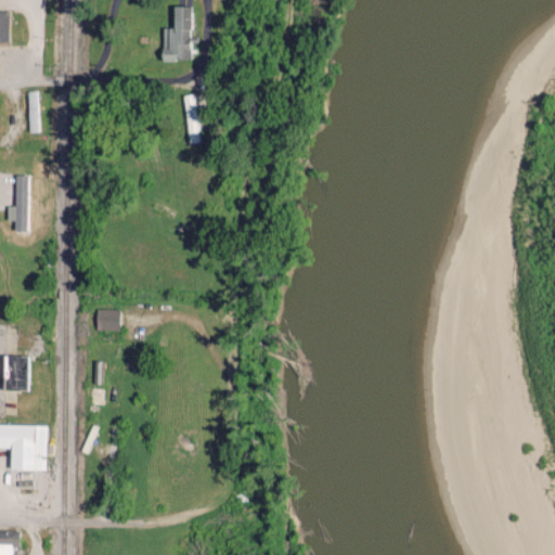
[(188,5),(171,5),(171,27),(160,27),(159,59),(188,60),(188,5)]
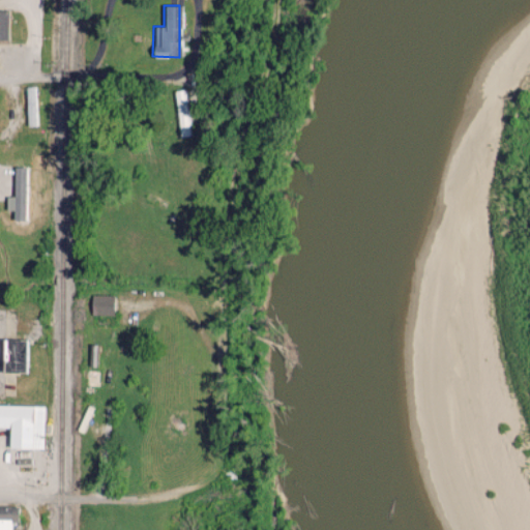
[(177,136),(188,135),(187,89),(175,89),(177,136)]
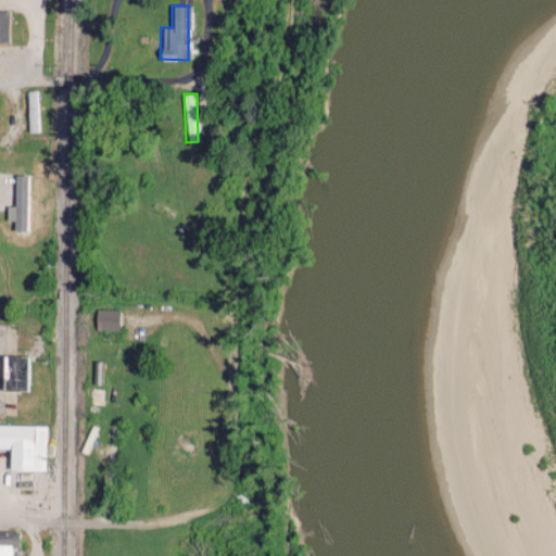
[(95,329),(117,329),(118,308),(96,308),(95,329)]
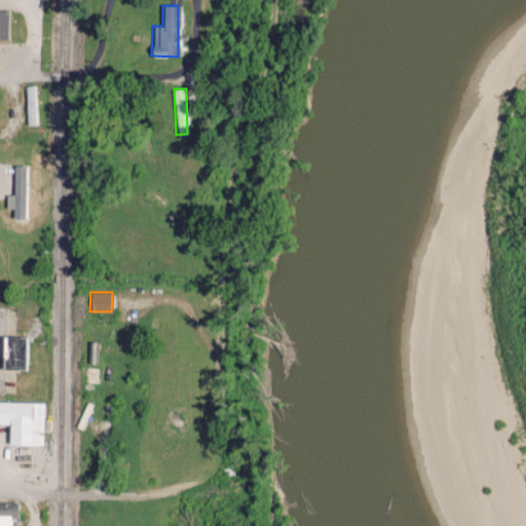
[(25,337),(1,336),(0,370),(24,370),(25,337)]
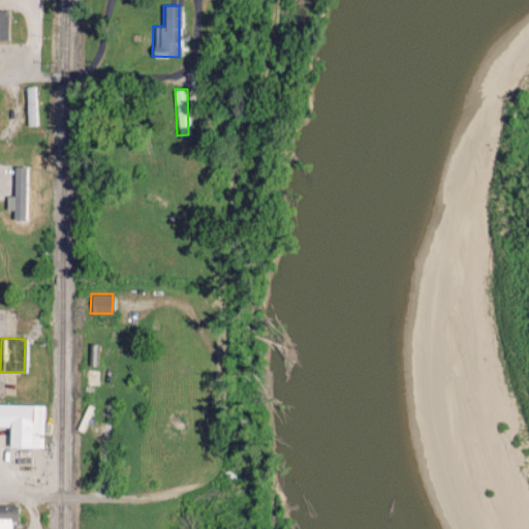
[(7,447),(42,448),(43,405),(0,403),(0,427),(8,427),(7,447)]
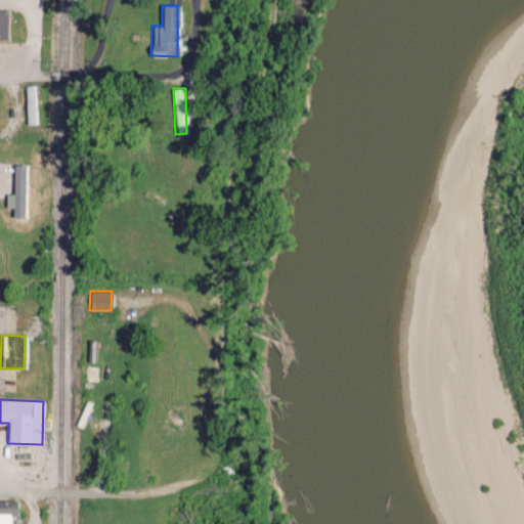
[(0,518),(0,523),(9,523),(9,516),(15,516),(15,499),(0,498),(0,518)]
